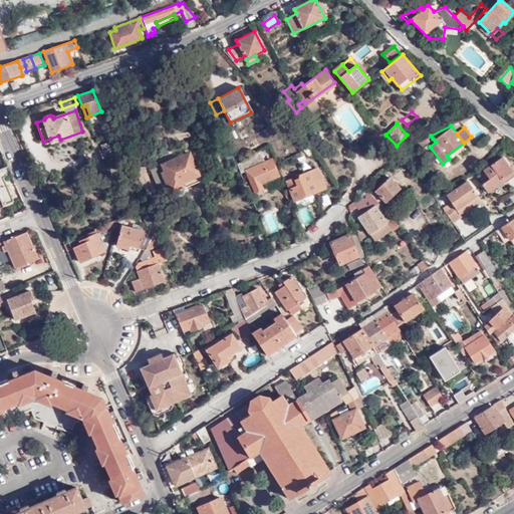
[(405,153),(408,158),(433,139),(431,136),(415,144),(405,153)]
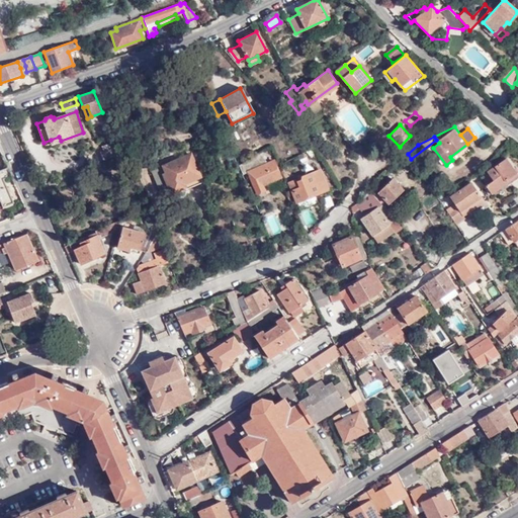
[(115,147),(101,152),(103,159),(118,155),(115,147)]
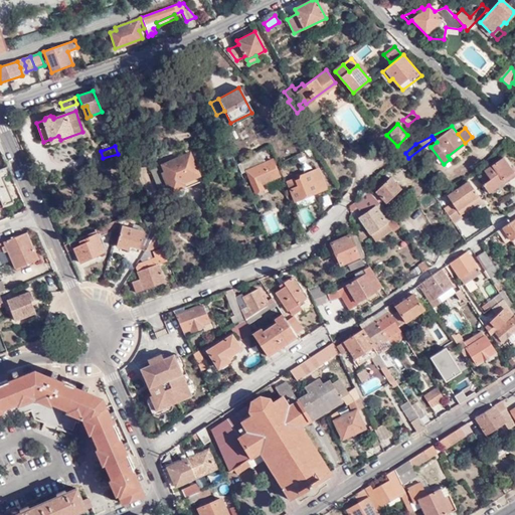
[(189,154),(161,165),(164,172),(162,173),(166,185),(169,184),(172,190),(182,186),(183,188),(200,182),(189,154)]
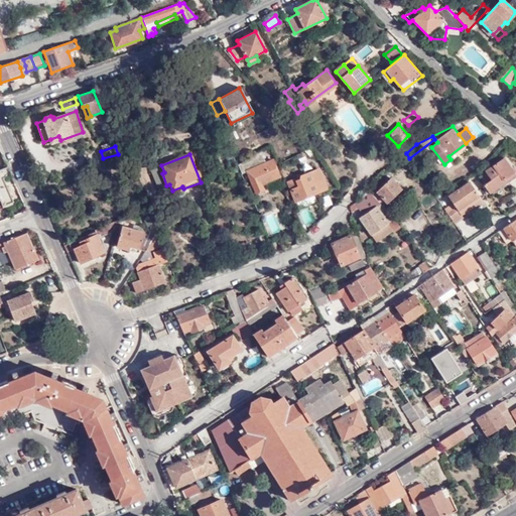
[(267,163),(263,154),(238,165),(242,174),(248,172),(254,185),(257,194),(259,194),(260,198),(265,196),(264,190),(265,189),(263,184),(281,177),(273,161),(267,163)]
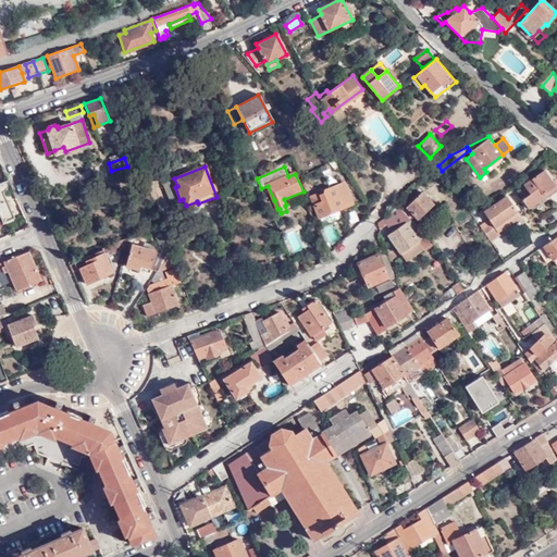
[(543,171),(522,184),(528,194),(521,198),(528,208),(545,197),(543,194),(554,186),(543,171)]
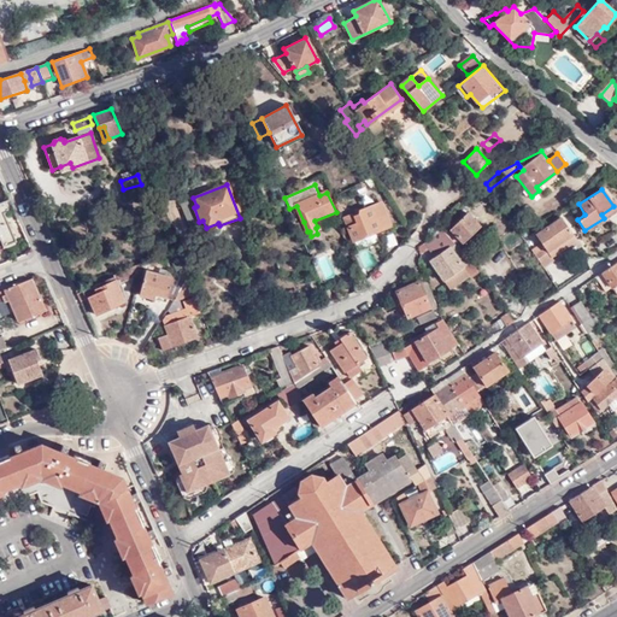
[(15,210),(10,200),(0,203),(0,251),(5,250),(5,247),(17,242),(5,213),(15,210)]
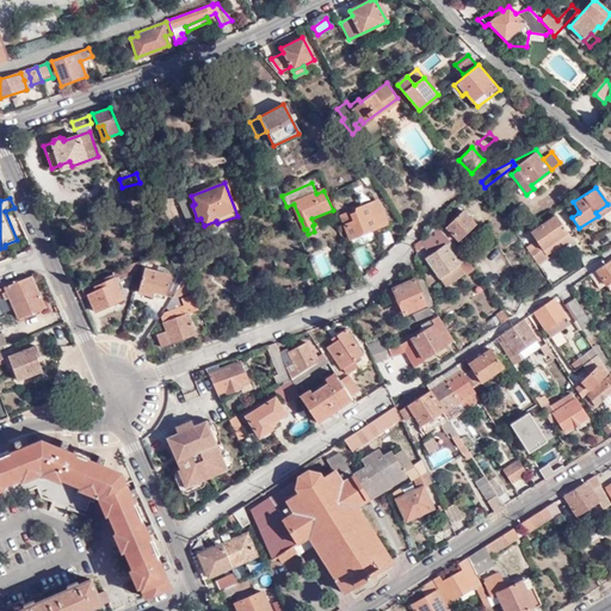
[(185,199),(179,203),(186,217),(193,215),(185,199)]
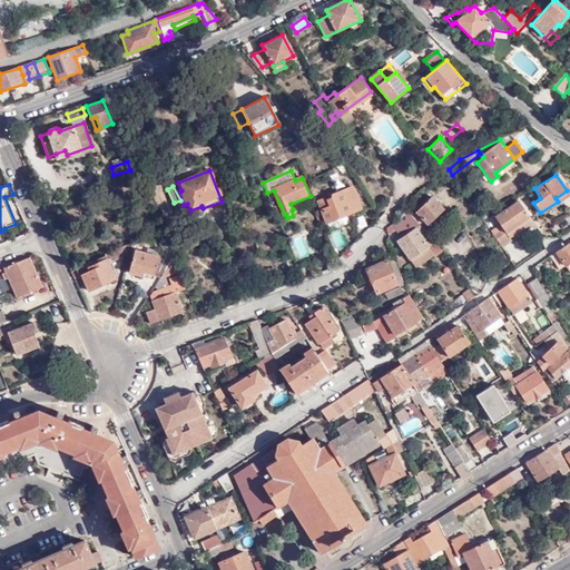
[(540,198),(534,188),(527,194),(533,203),(540,198)]
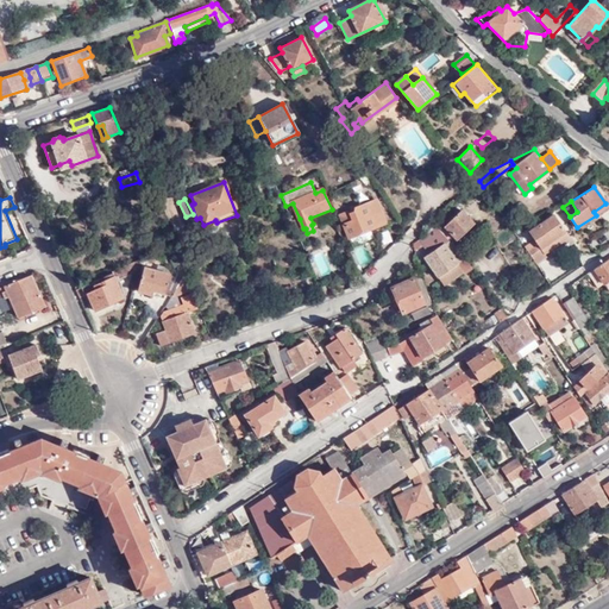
[(376,202),(340,218),(349,238),(385,224),(376,202)]
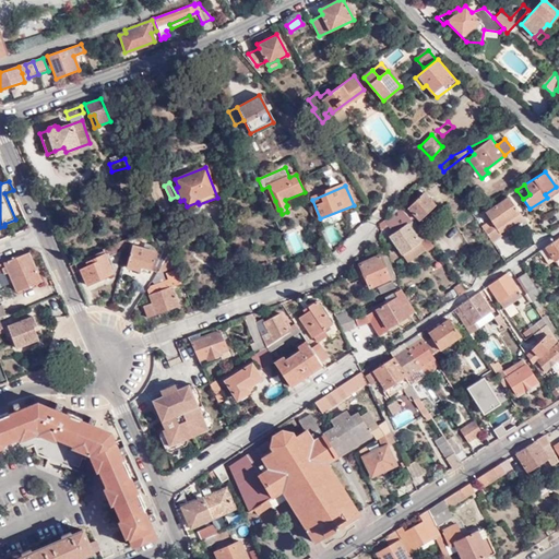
[(411,202),(407,200),(400,209),(405,213),(409,209),(426,227),(442,213),(425,194),(419,199),(417,195),(411,202)]
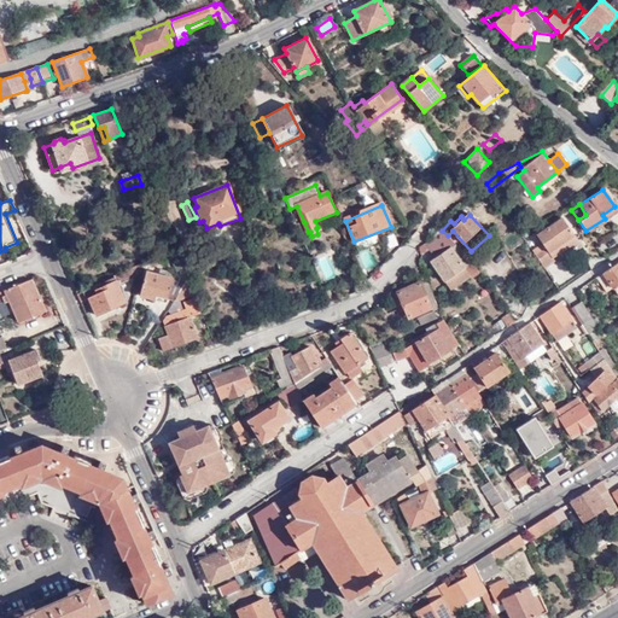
[(531,250),(543,268),(554,261),(552,256),(577,239),(561,216),(535,233),(542,243),(531,250)]
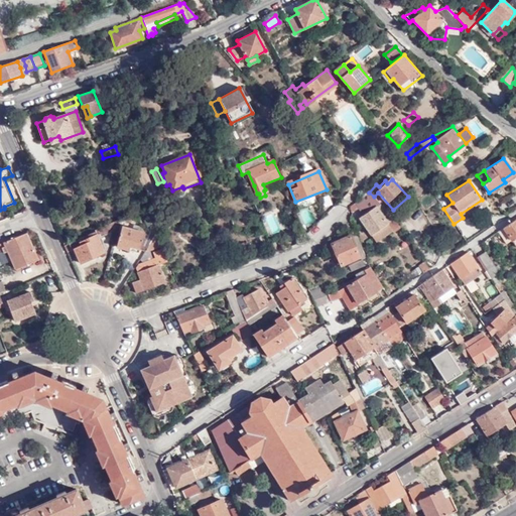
[(249,190),(252,196),(257,194),(254,185),(248,187),(249,190)]
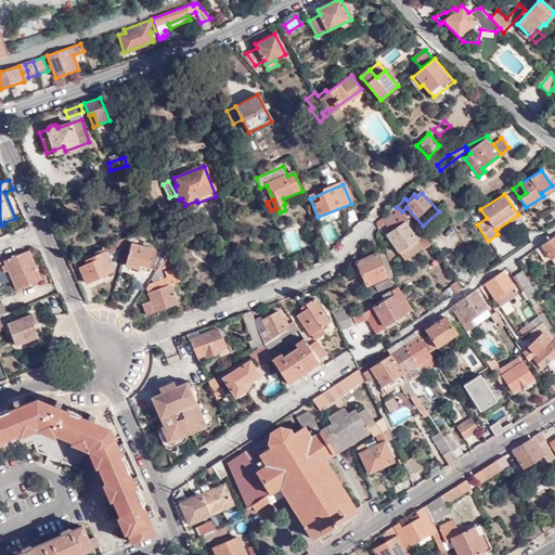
[(403,259),(421,247),(416,242),(423,237),(414,224),(402,211),(397,207),(392,210),(402,224),(390,233),(386,236),(403,259)]
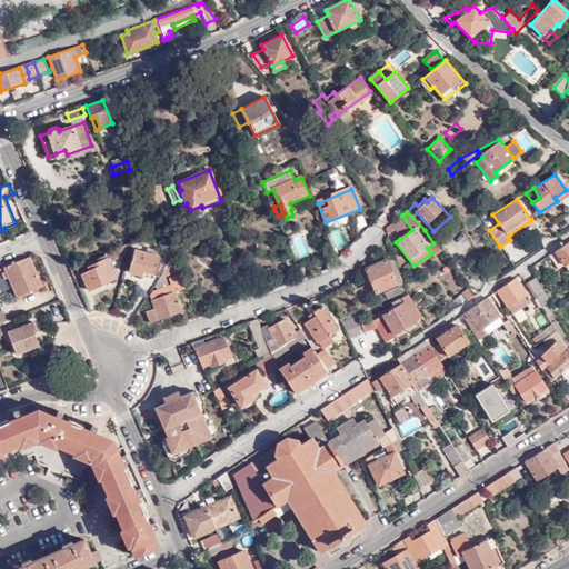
[(390,226),(400,239),(412,230),(402,216),(396,221),(390,226)]
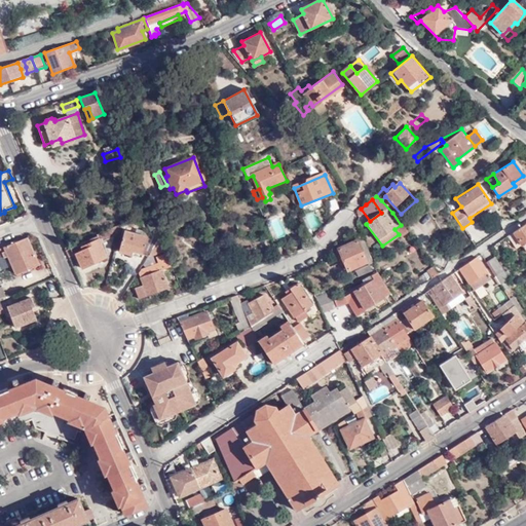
[(134,252),(149,256),(159,239),(152,222),(148,224),(152,234),(148,238),(124,232),(119,252),(132,256),(134,252)]
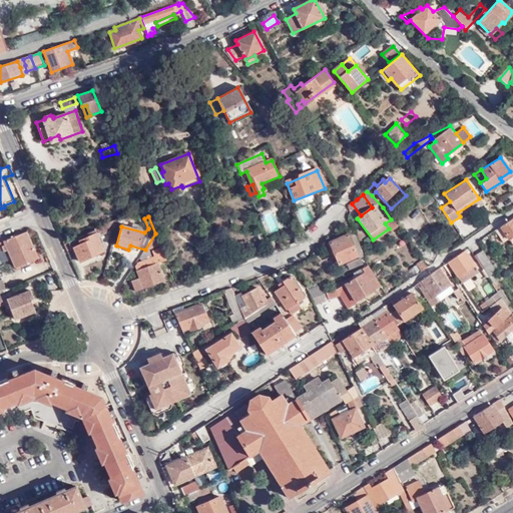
[(512,216),(500,225),(509,237),(512,244),(512,216)]
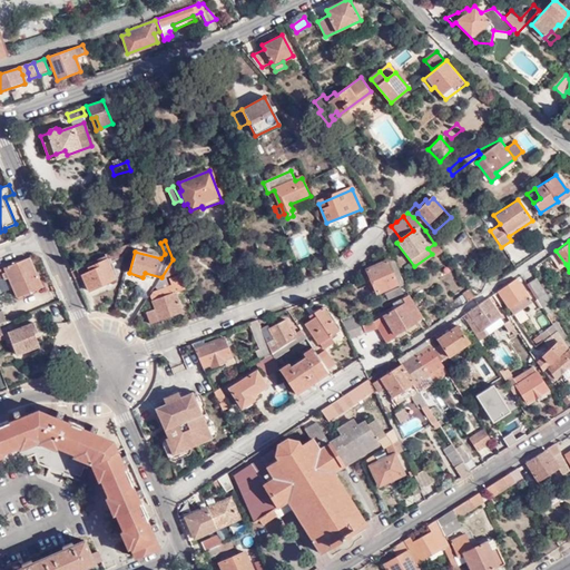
[(435,257),(442,253),(434,244),(428,248),(432,254),(435,257)]
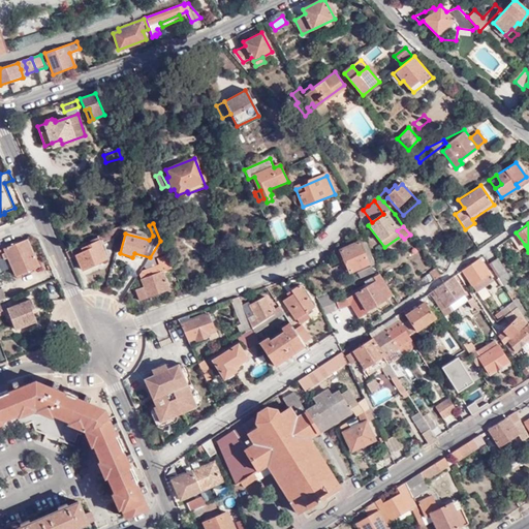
[(102,244),(119,238),(121,227),(99,237),(102,244)]
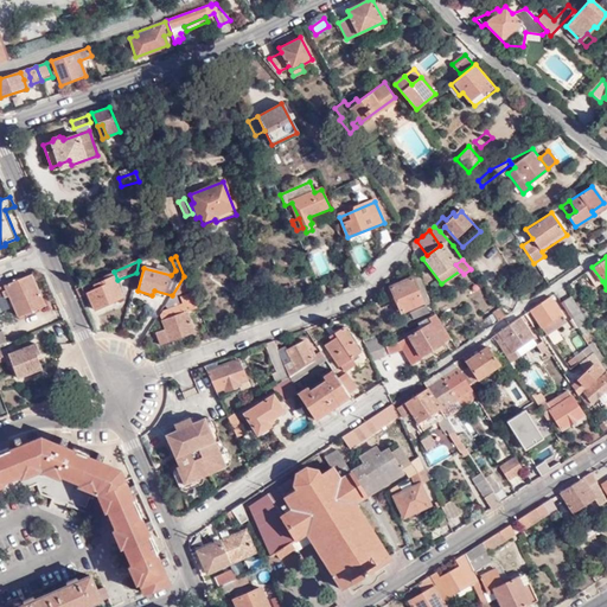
[(602,281),(592,267),(586,270),(596,286),(602,281)]
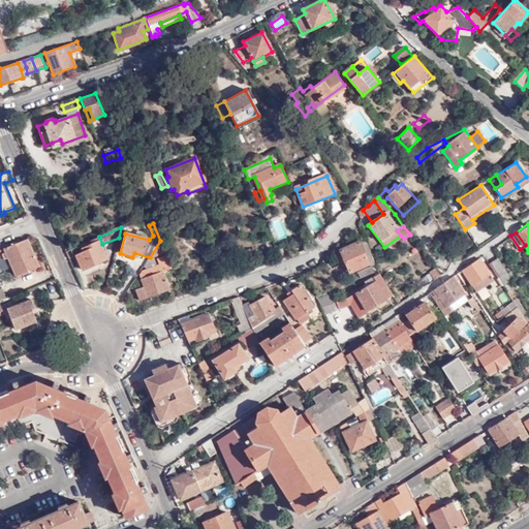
[(350,272),(373,261),(364,237),(359,240),(360,243),(342,251),(350,272)]
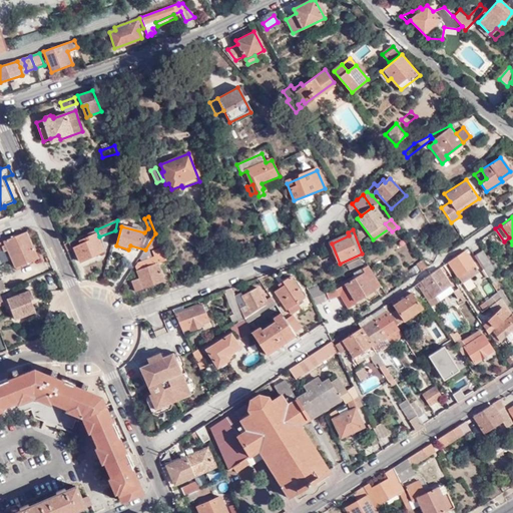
[(64,243),(67,250),(74,247),(80,262),(103,252),(94,231),(64,243)]
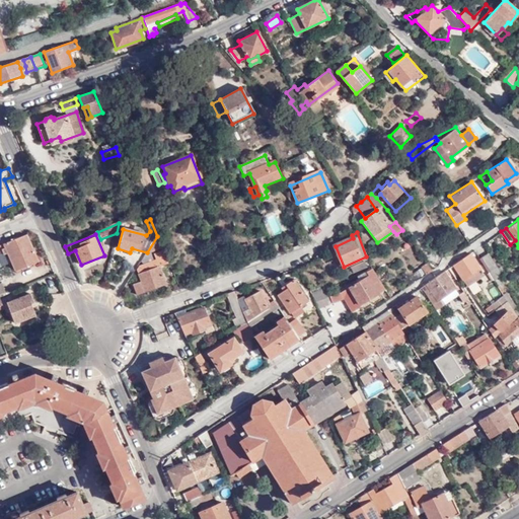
[(39,262),(26,235),(0,244),(0,250),(3,249),(5,254),(8,252),(16,271),(39,262)]
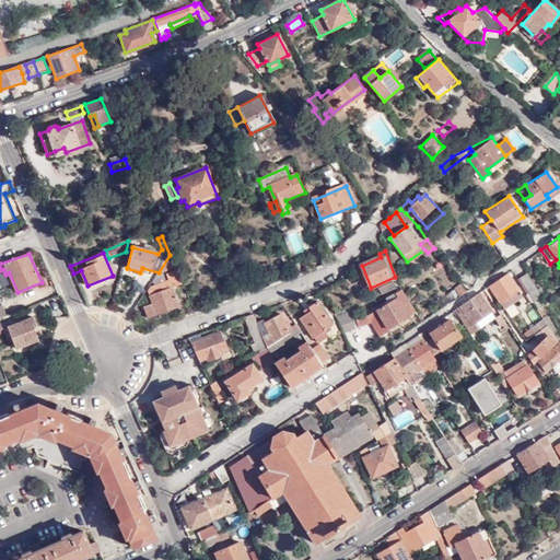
[(170,255),(159,272),(176,267),(170,255)]
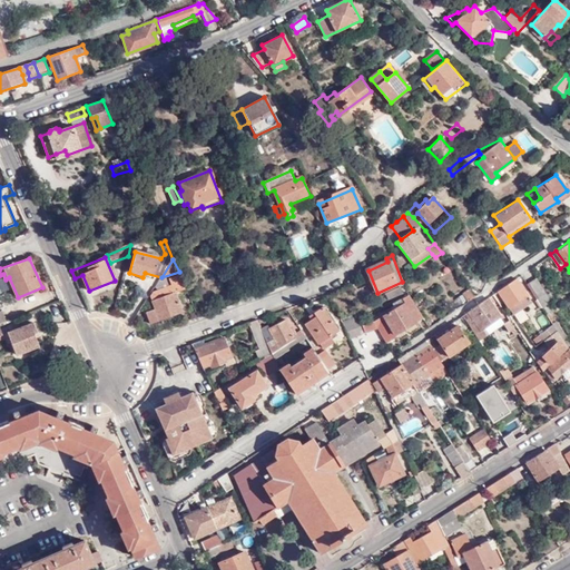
[(175,293),(186,288),(180,275),(169,279),(172,285),(154,293),(151,297),(156,310),(148,313),(151,323),(182,312),(175,293)]
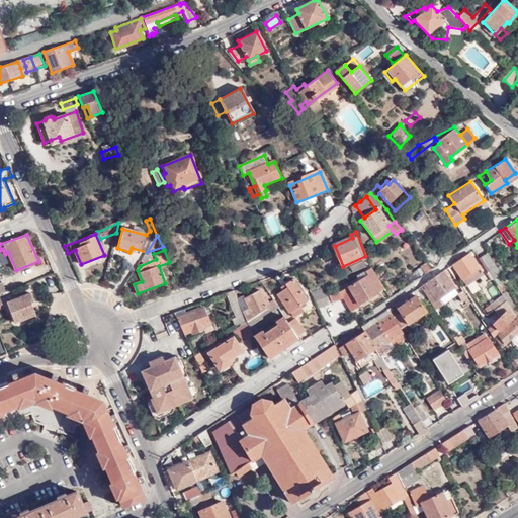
[(452,263),(465,283),(483,273),(468,252),(452,263)]
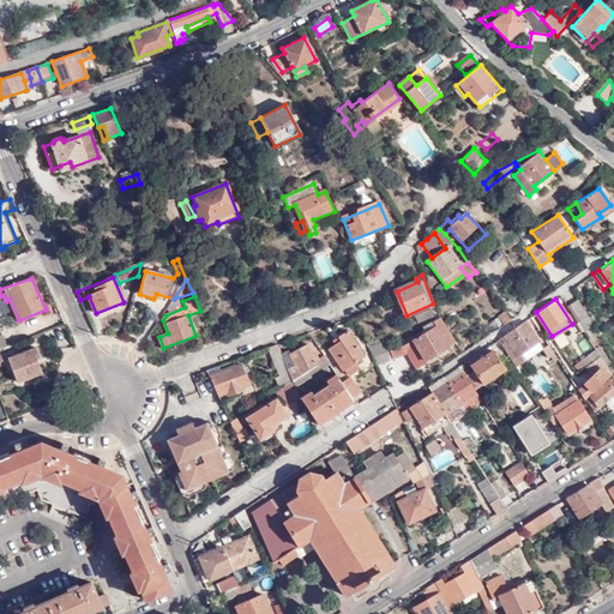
[(567,306),(583,331),(593,324),(577,300),(567,306)]
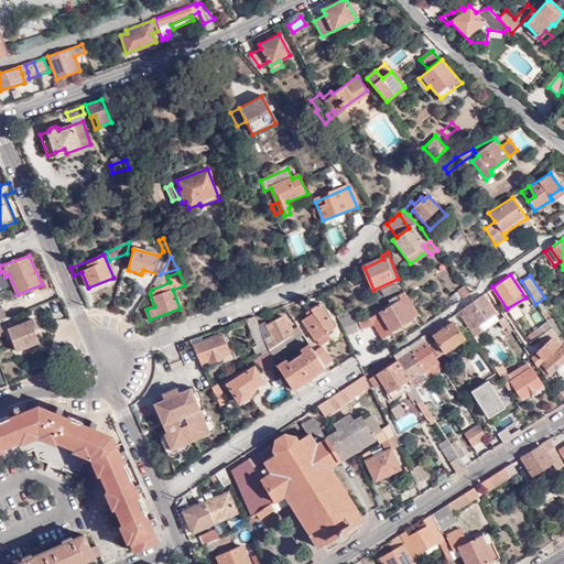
[(396,284),(380,291),(383,296),(398,290),(396,284)]
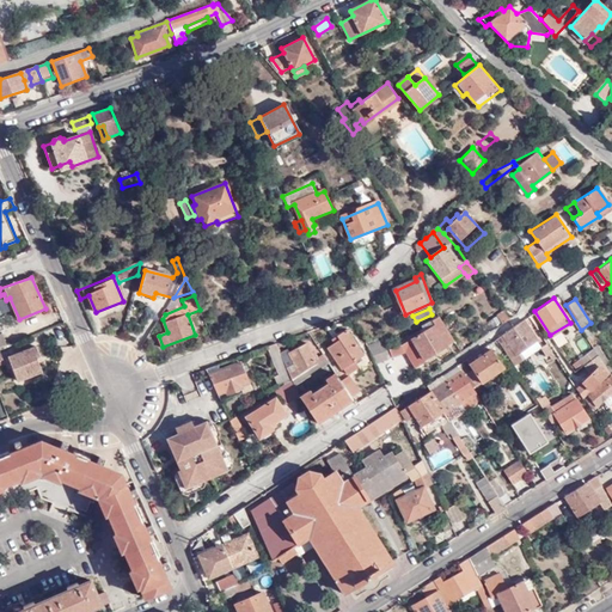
[(423,361),(452,340),(438,316),(420,326),(423,332),(411,340),(415,347),(410,350),(414,354),(418,352),(423,361)]
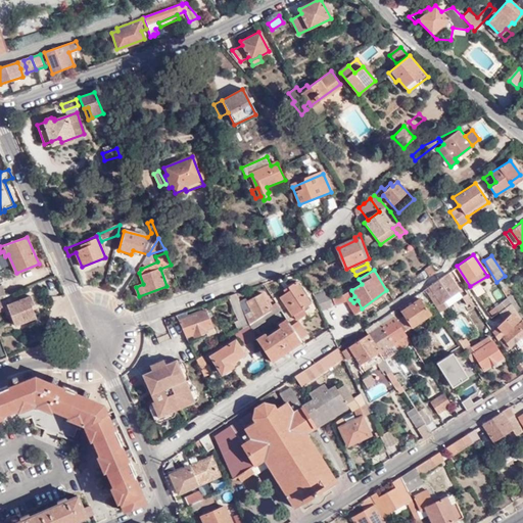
[(424,288),(437,312),(444,306),(440,300),(458,290),(446,273),(424,288)]
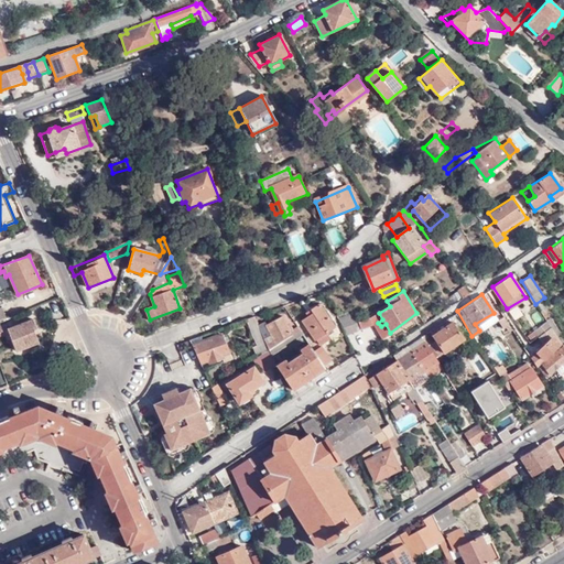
[(320,303),(311,310),(313,313),(303,320),(315,339),(316,338),(320,344),(329,338),(326,332),(334,327),(320,303)]
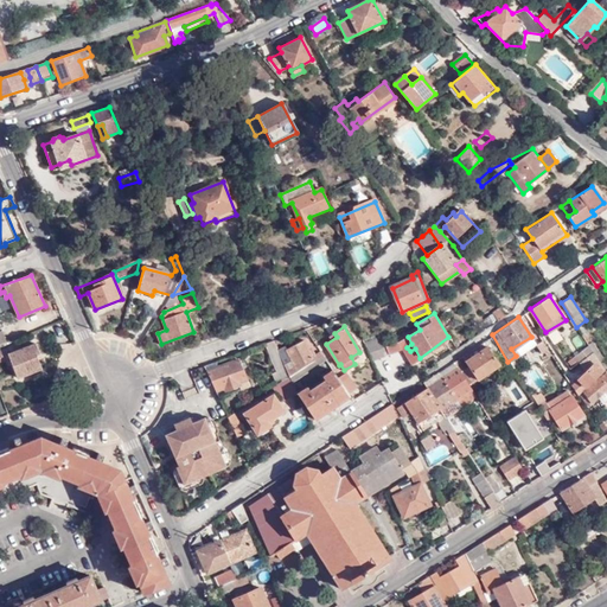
[(385,350),(379,336),(364,343),(371,360),(383,355),(383,351),(385,350)]
